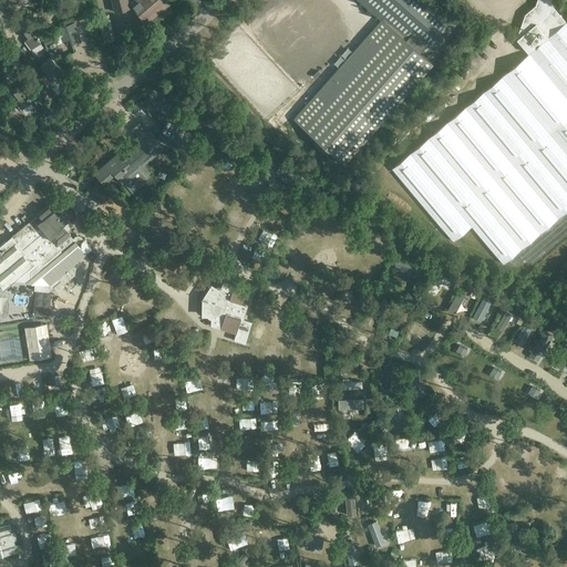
[(84,0),(65,0),(72,10),(78,8),(79,9),(88,4),(84,0)]
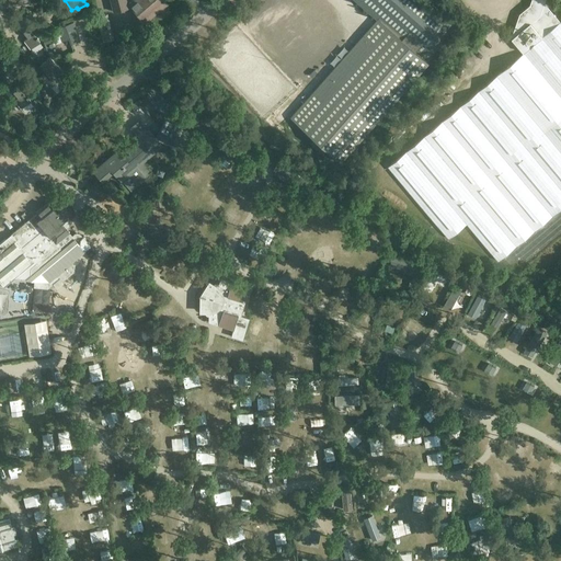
[(126,0),(110,0),(113,12),(129,8),(126,0)]
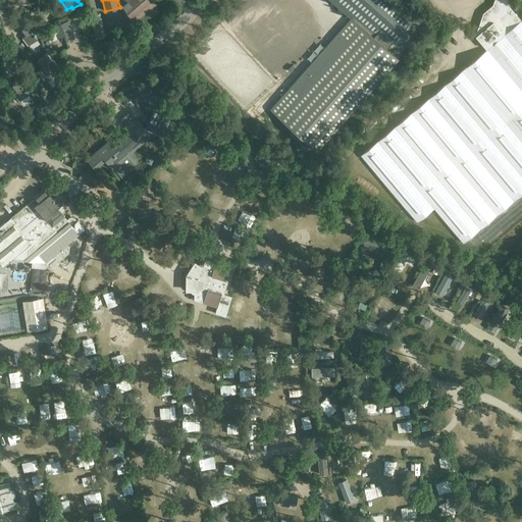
[(124,0),(120,4),(133,19),(139,14),(135,10),(141,5),(147,11),(155,4),(151,0),(124,0)]
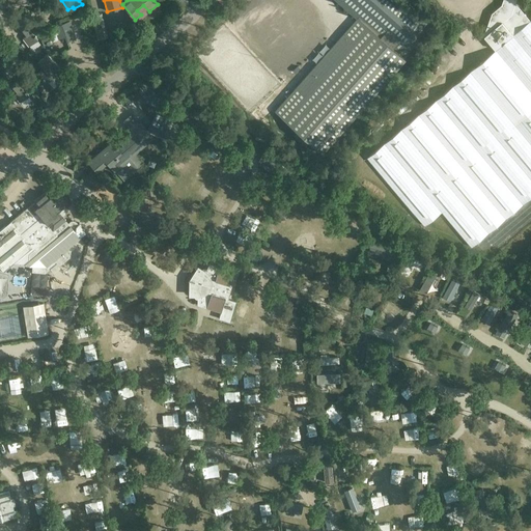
[(336,0),(357,18),(397,54),(428,20),(404,0),(336,0)]
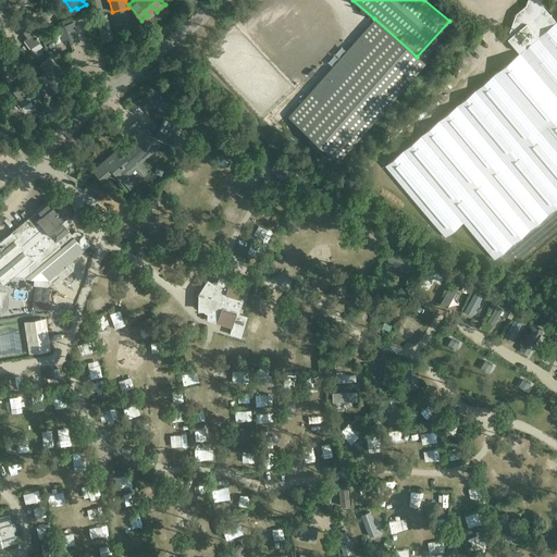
[(528,0),(527,5),(524,14),(520,17),(517,32),(509,38),(520,52),(458,106),(386,165),(446,237),(463,222),(495,260),(549,214),(556,207),(556,22),(541,3),(542,0),(528,0)]
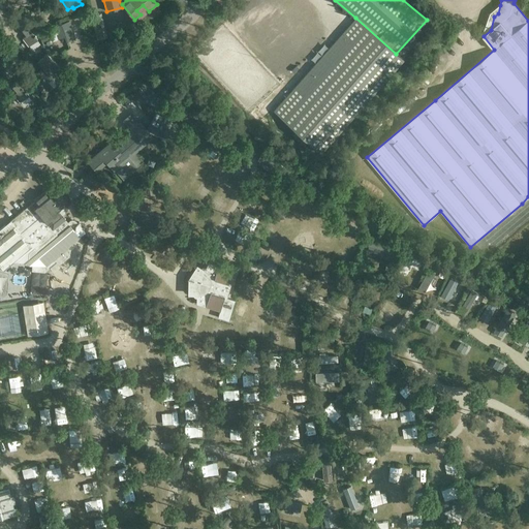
[(101,12),(91,16),(97,39),(107,36),(101,12)]
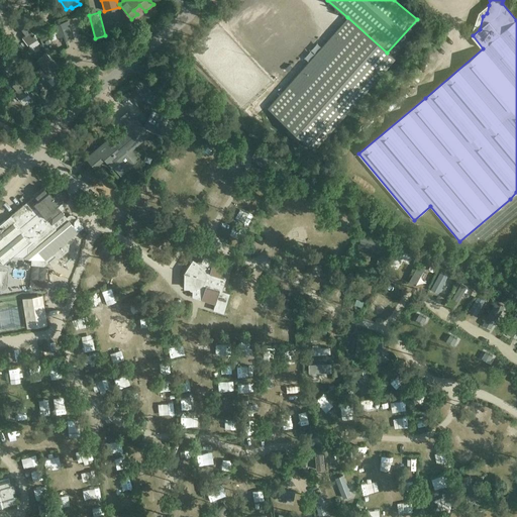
[(387,53),(347,17),(268,108),(314,149),(394,59),(387,53)]
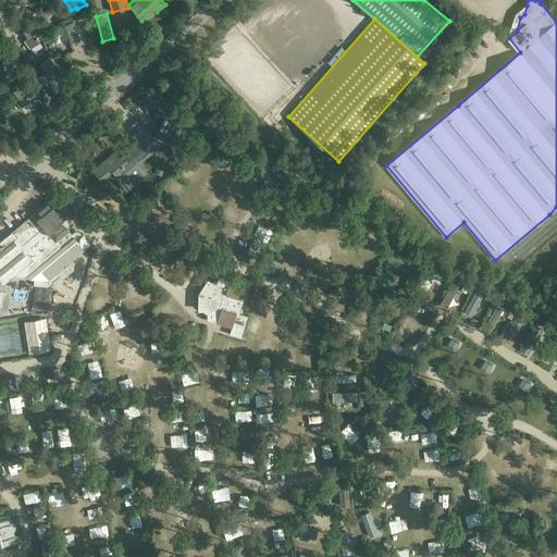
[(74,21),(57,27),(62,40),(69,38),(70,44),(81,39),(74,21)]
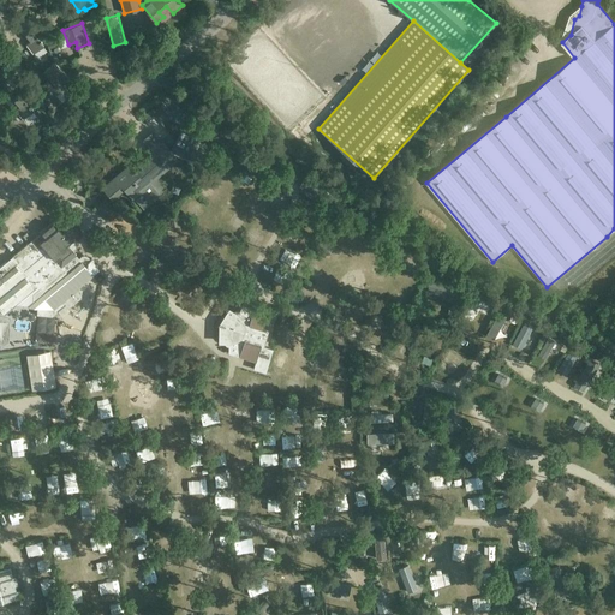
[(41,40),(46,37),(37,25),(25,35),(30,41),(27,45),(34,53),(45,46),(42,42),(41,43),(40,41),(41,40)]
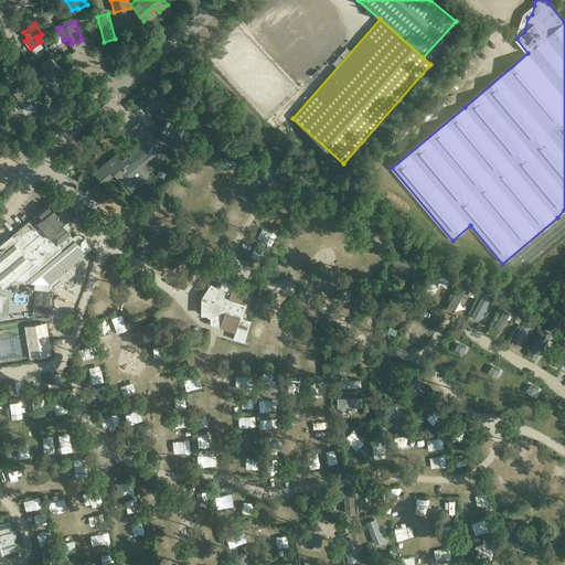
[(56,75),(60,72),(62,70),(50,57),(41,66),(45,72),(40,77),(45,84),(46,83),(49,85),(48,86),(50,88),(60,80),(59,77),(56,75)]
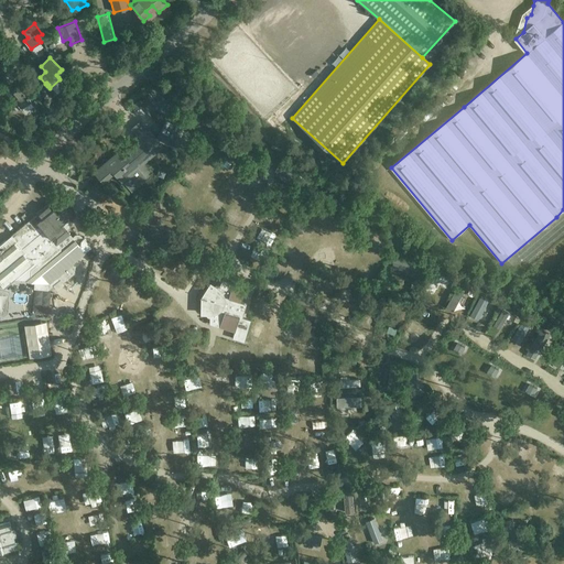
[(28,96),(29,96),(32,94),(23,84),(13,91),(18,98),(14,100),(22,109),(31,101),(29,98),(28,99),(26,97),(28,96)]
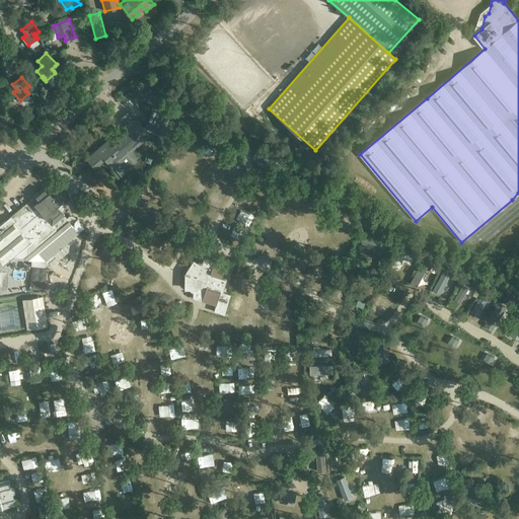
[(176,101),(174,106),(186,113),(189,115),(191,109),(176,101)]
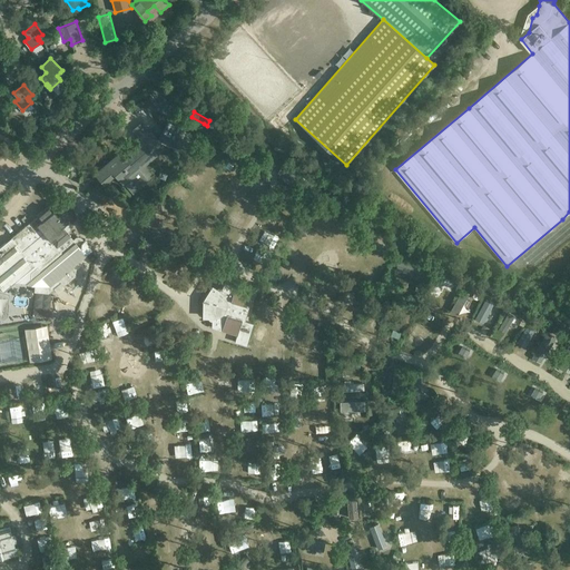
[(183,151),(189,138),(192,135),(168,120),(158,139),(183,151)]
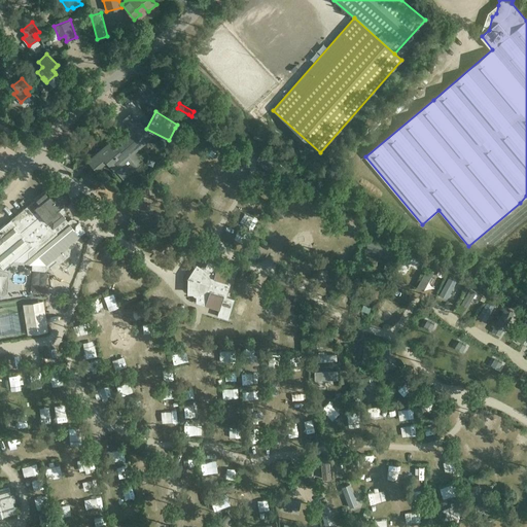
[(97,170),(107,161),(113,169),(143,143),(152,136),(140,121),(132,130),(113,145),(110,141),(99,152),(89,161),(97,170)]
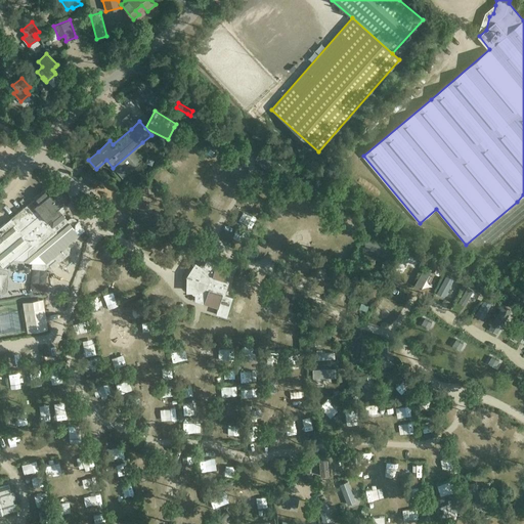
[(293,129),(290,132),(297,138),(300,135),(293,129)]
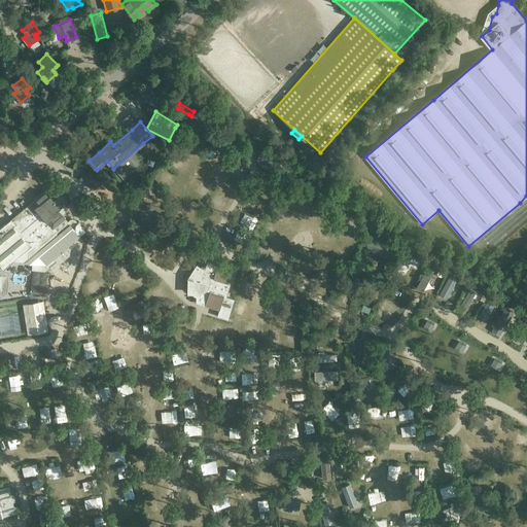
[(70,223),(80,236),(85,232),(78,222),(75,219),(71,218),(68,220),(63,214),(65,212),(66,207),(64,204),(67,201),(57,188),(50,194),(46,189),(41,194),(34,185),(27,190),(35,200),(10,219),(37,251),(70,223)]
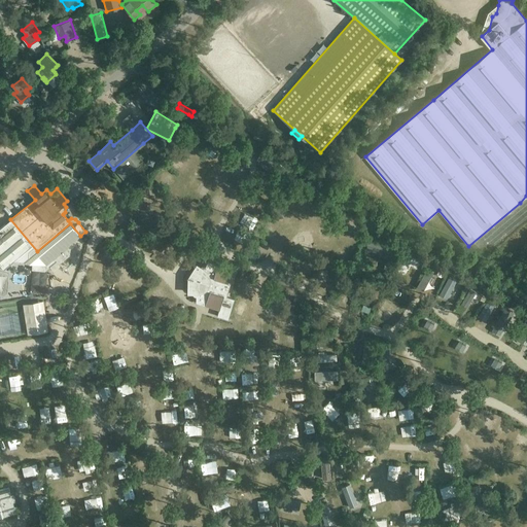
[(0,265),(4,270),(14,260),(24,261),(37,251),(10,219),(0,227),(0,265)]
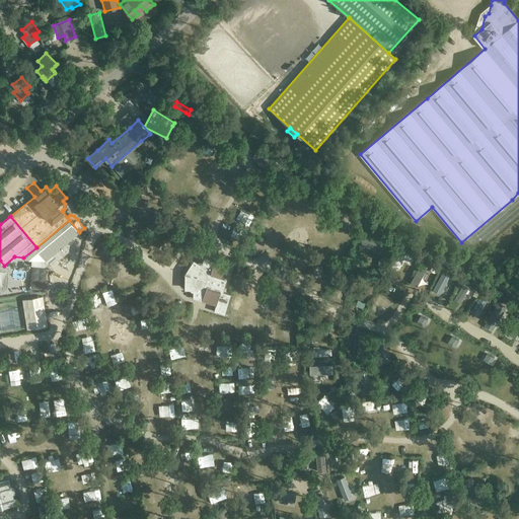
[(36,247),(23,257),(23,258),(46,261),(52,255),(54,258),(60,258),(69,251),(69,245),(67,242),(79,232),(69,220),(36,247)]
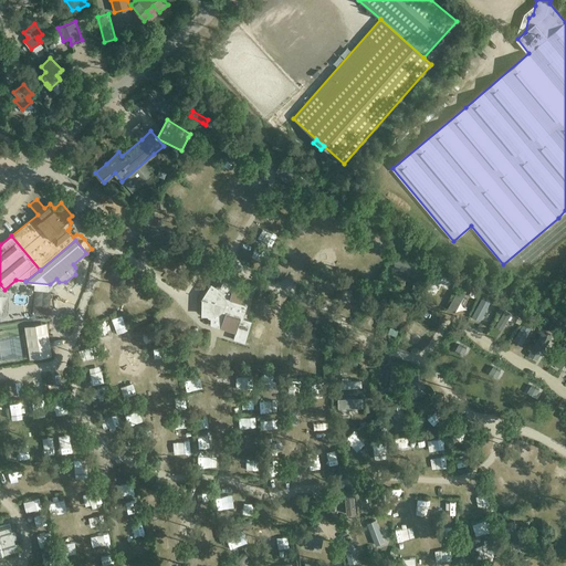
[(398,261),(396,269),(420,275),(422,268),(398,261)]
